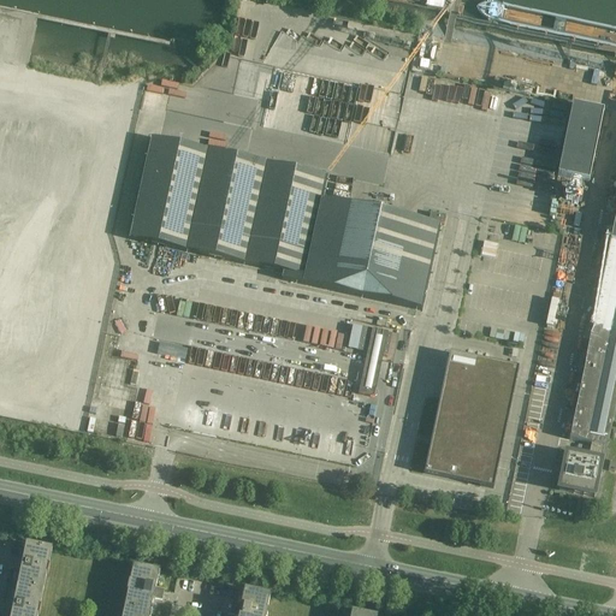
[(573,107),(558,177),(590,184),(604,113),(573,107)]
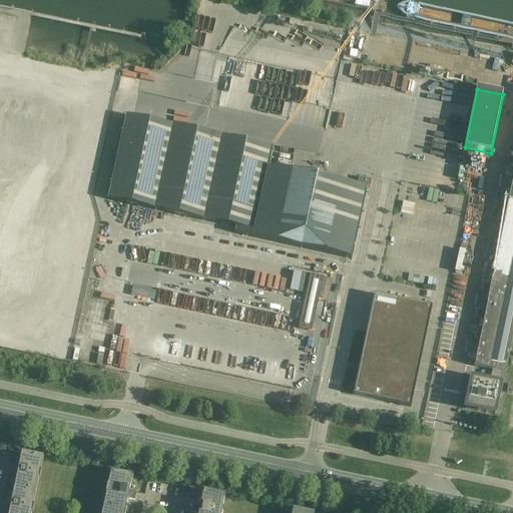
[(366,190),(341,184),(341,183),(330,181),(330,182),(304,176),(304,175),(293,173),(293,174),(268,168),(272,148),(251,144),(251,143),(240,141),(202,133),(202,132),(192,130),(191,131),(155,123),(155,122),(144,120),(126,116),(107,200),(126,204),(126,205),(136,207),(137,206),(173,214),(173,215),(184,217),(235,228),(234,234),(351,260),(366,190)]
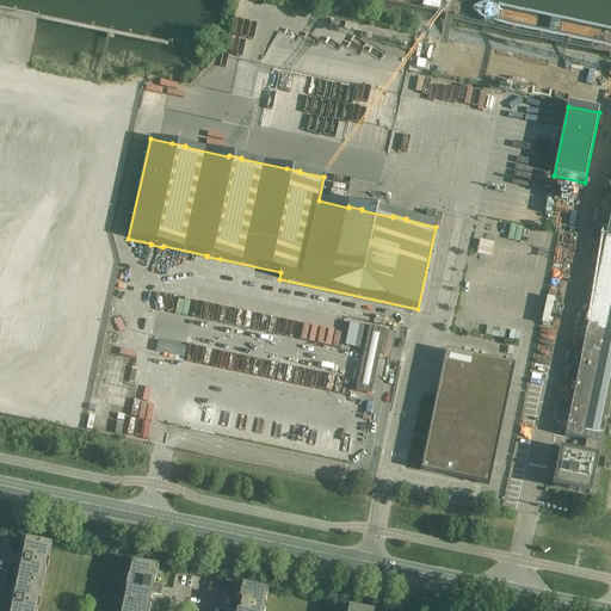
[(442,216),(427,213),(426,220),(440,223),(442,216)]
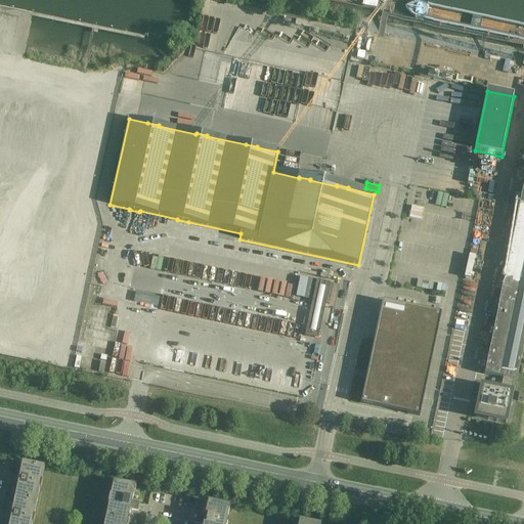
[(503,379),(514,381),(516,382),(523,343),(523,182),(519,207),(484,376),(503,379)]
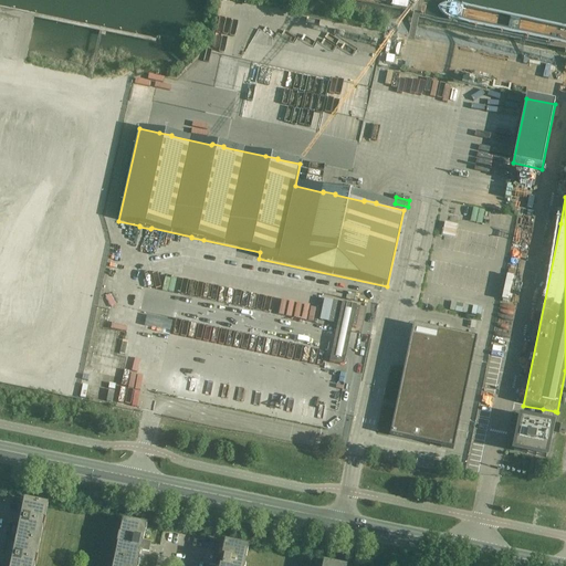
[(360,307),(332,302),(327,323),(337,325),(352,328),(356,329),(360,307)]
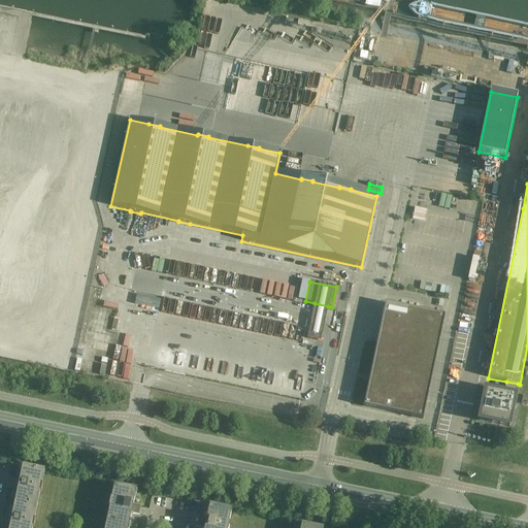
[(326,317),(328,306),(315,303),(312,315),(309,333),(322,335),(326,317)]
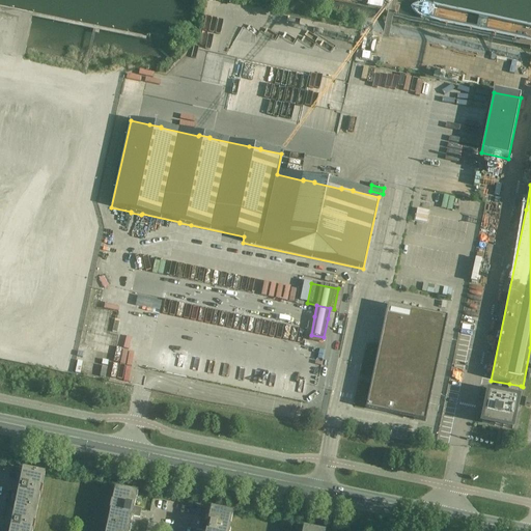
[(387,307),(388,307),(381,344),(380,344),(372,378),(370,378),(369,383),(371,384),(366,409),(402,417),(402,418),(414,420),(425,422),(447,318),(436,316),(436,315),(425,313),(424,314),(387,306),(387,307)]
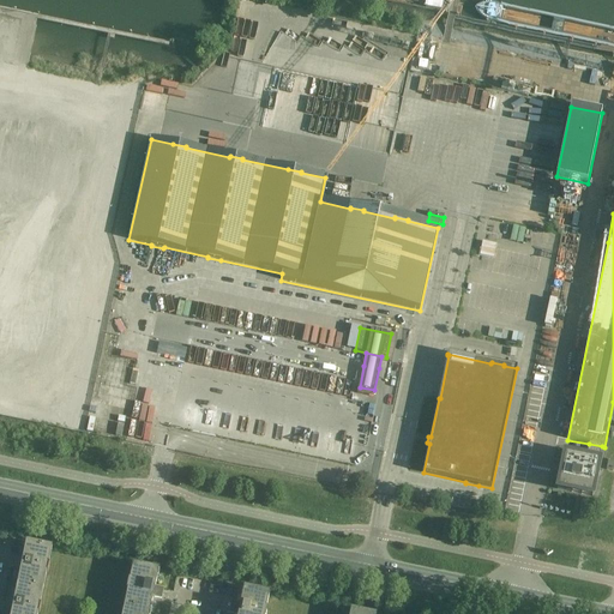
[(372,397),(374,390),(360,387),(359,395),(372,397)]
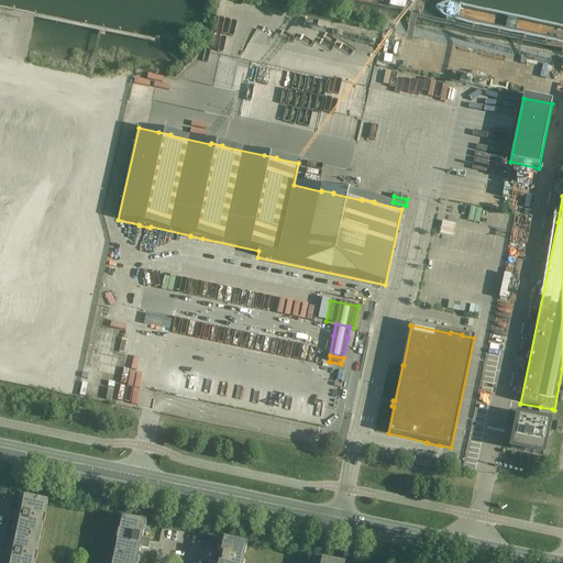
[(549,423),(552,409),(540,407),(537,421),(517,417),(515,430),(511,430),(510,435),(514,435),(510,449),(543,456),(550,423),(549,423)]
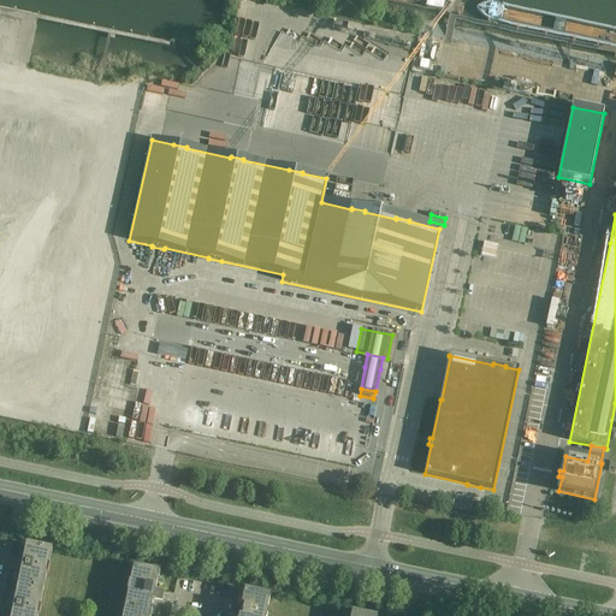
[(592,521),(592,520),(596,505),(585,503),(581,519),(592,521)]
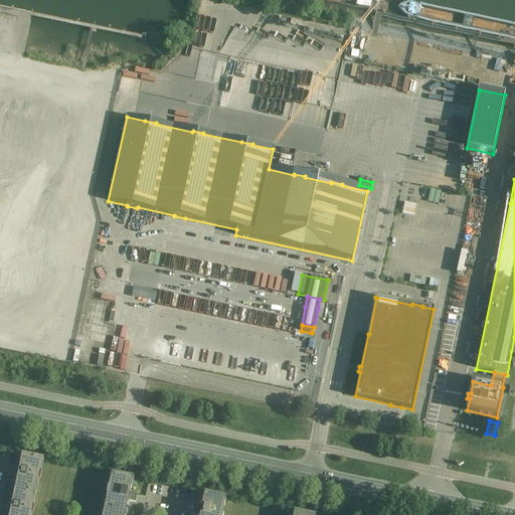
[(43,461),(22,456),(19,470),(12,468),(10,477),(17,478),(15,490),(36,494),(43,461)]
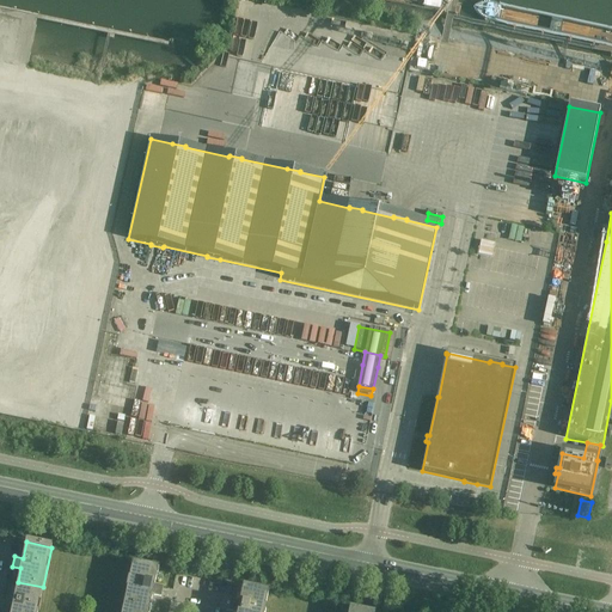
[(160,598),(163,588),(163,587),(154,586),(158,569),(133,564),(129,580),(128,580),(126,589),(127,589),(123,605),(148,611),(152,595),(160,598)]
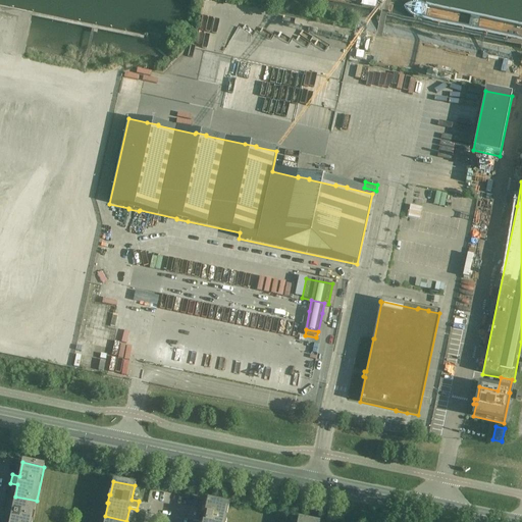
[(15,497),(12,511),(5,510),(3,518),(10,519),(9,521),(32,521),(37,501),(15,497)]
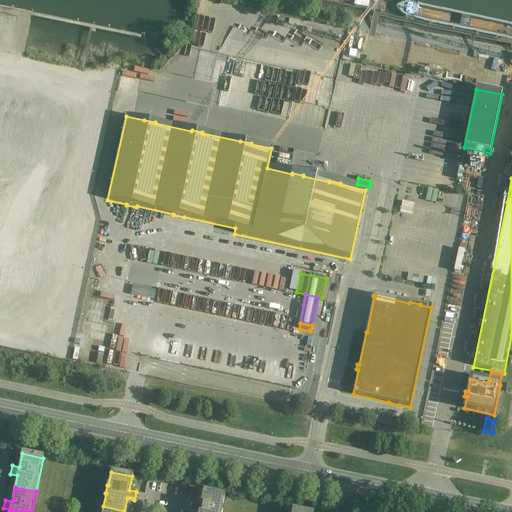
[(222,511),(223,510),(221,509),(224,496),(203,491),(200,505),(193,503),(191,511),(193,511),(222,511)]
